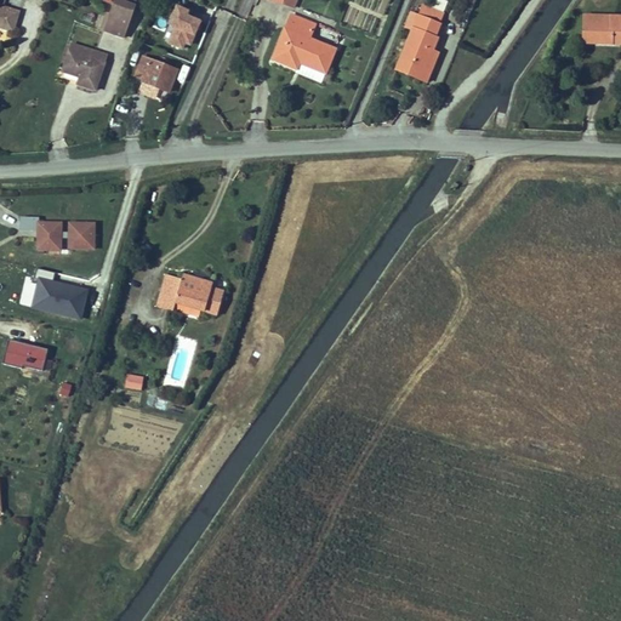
[(135,6),(125,4),(115,0),(114,0),(104,30),(124,38),(135,6)]
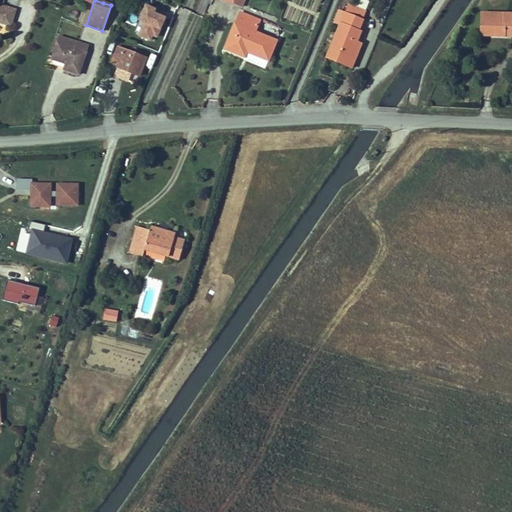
[(0,22),(11,25),(15,10),(3,6),(0,5),(0,22)]
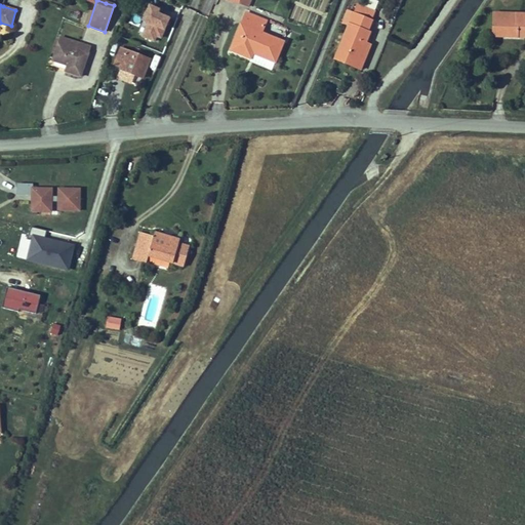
[(149,5),(137,34),(161,42),(171,13),(149,5)]
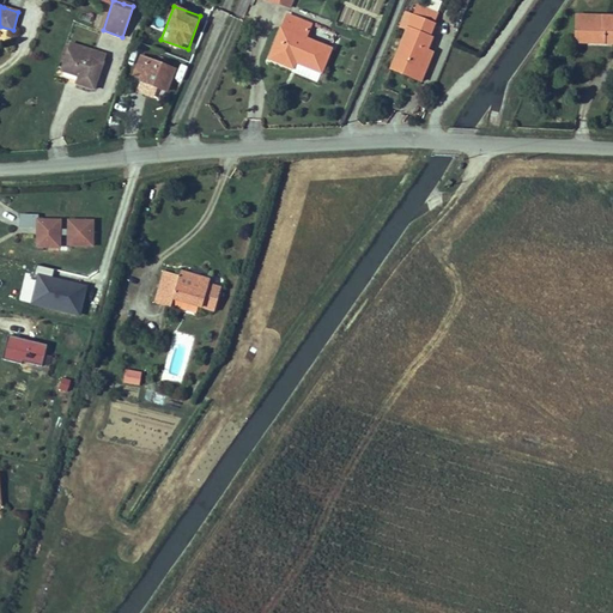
[(417,6),(413,17),(434,24),(438,14),(417,6)]
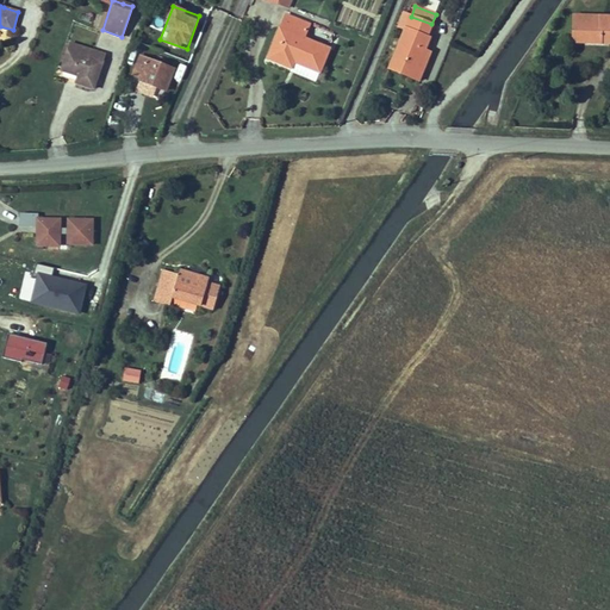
[(159,12),(149,10),(141,33),(147,35),(147,32),(151,33),(159,12)]
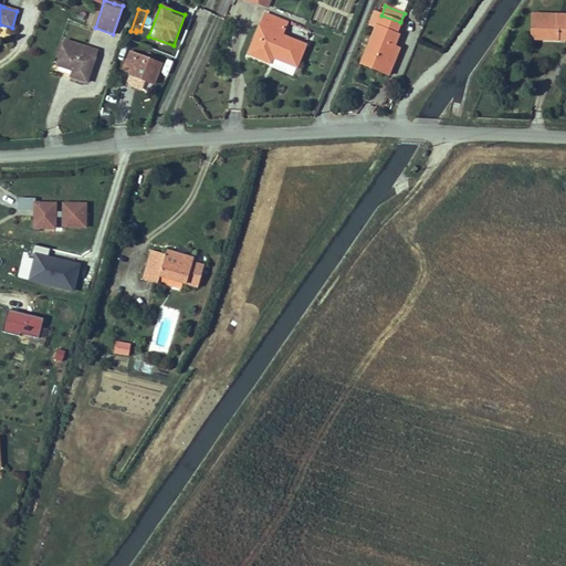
[(396,34),(400,22),(381,16),(375,12),(369,24),(376,27),(362,63),(384,72),(395,46),(398,35),(396,34)]
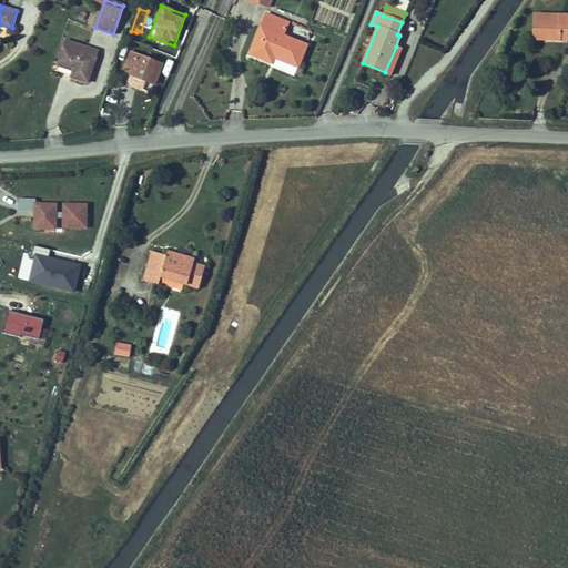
[(288,22),(266,13),(250,54),(272,63),(274,58),(275,56),(277,57),(276,58),(297,67),(306,46),(283,36),(288,22)]
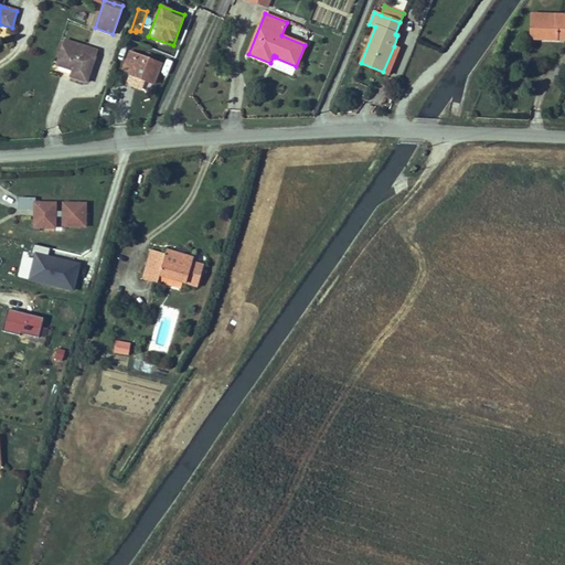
[(564,14),(532,14),(531,40),(557,40),(557,34),(564,34),(564,14)]
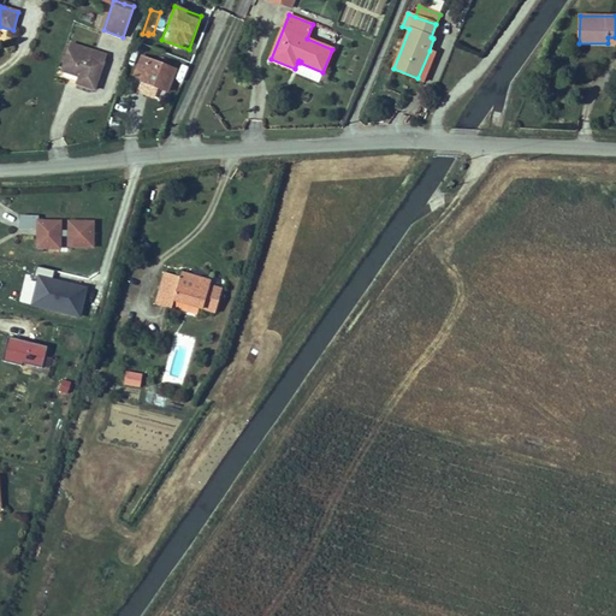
[(71,43),(69,51),(104,63),(106,55),(71,43)]
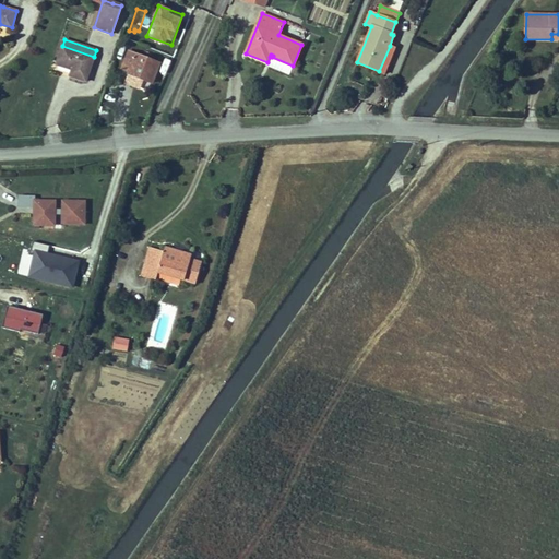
[(62,46),(57,62),(73,68),(72,70),(70,76),(86,82),(94,57),(62,46)]
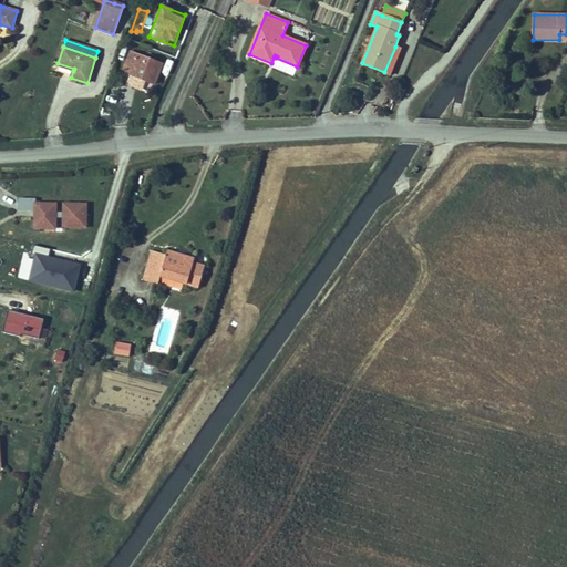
[(401,49),(395,47),(384,72),(391,75),(401,49)]
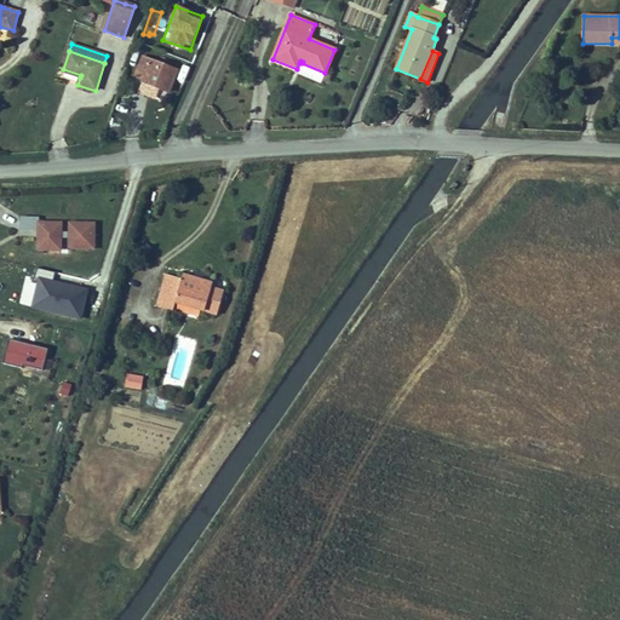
[(143,57),(136,76),(143,80),(143,82),(168,92),(177,70),(143,57)]
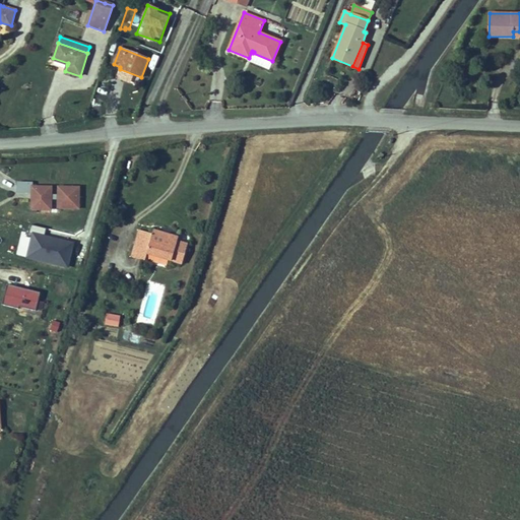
[(33,183),(17,182),(17,193),(34,193),(34,199),(31,199),(31,209),(41,210),(42,204),(52,204),(52,199),(58,199),(58,208),(79,208),(79,187),(58,187),(58,195),(52,195),(52,187),(33,187),(33,183)]
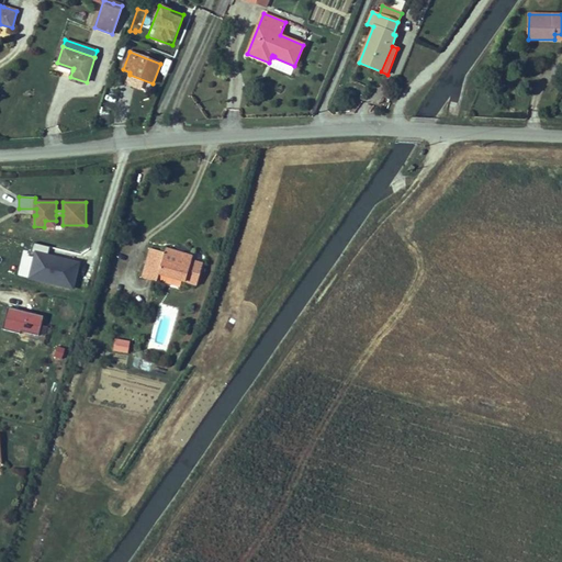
[(27,278),(75,289),(81,260),(48,253),(51,247),(35,243),(27,278)]
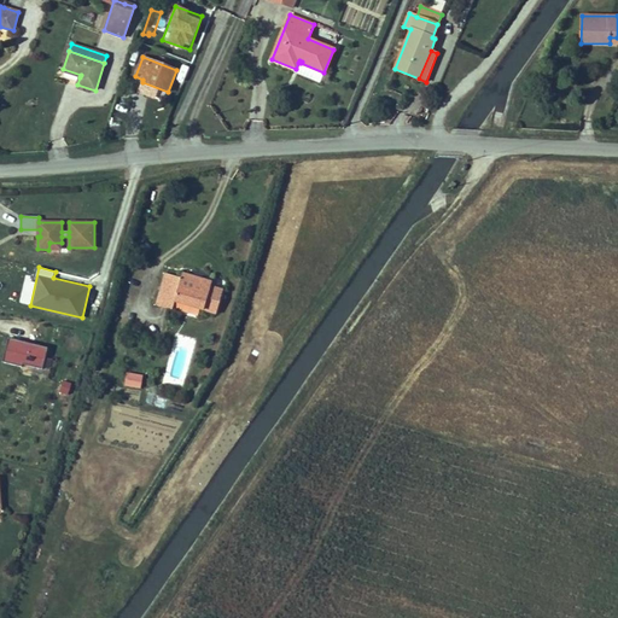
[(181,278),(165,274),(157,305),(173,310),(175,301),(216,314),(223,291),(210,287),(211,283),(182,274),(181,278)]
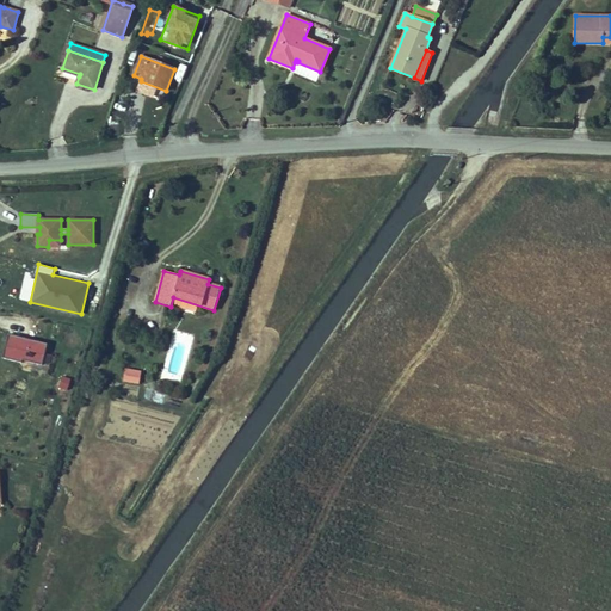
[(25,272),(22,294),(32,295),(35,275),(25,272)]
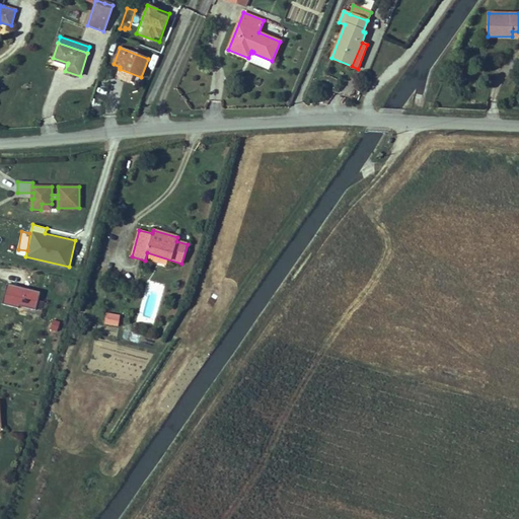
[(41,292),(7,284),(2,304),(18,308),(19,306),(35,310),(41,292)]
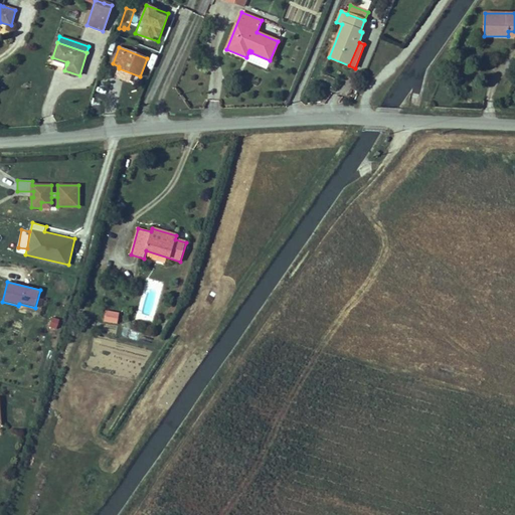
[(119,314),(106,311),(105,321),(117,323),(119,314)]
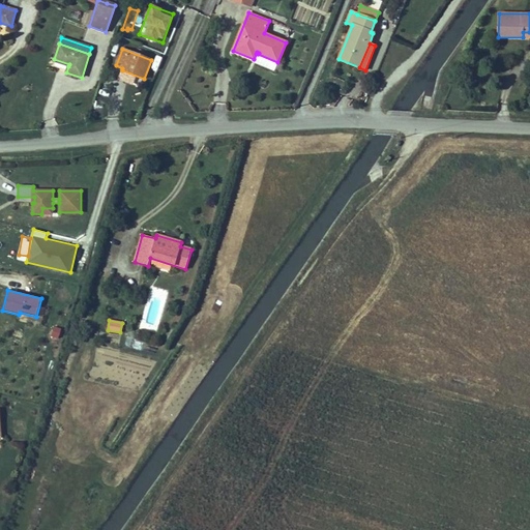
[(54,326),(51,336),(59,339),(61,328),(54,326)]
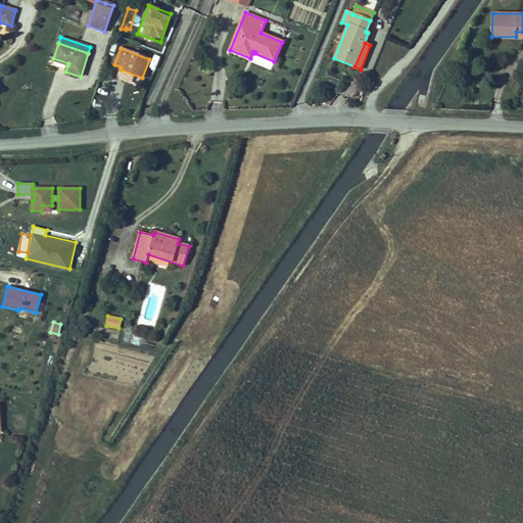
All buildings are outlined.
